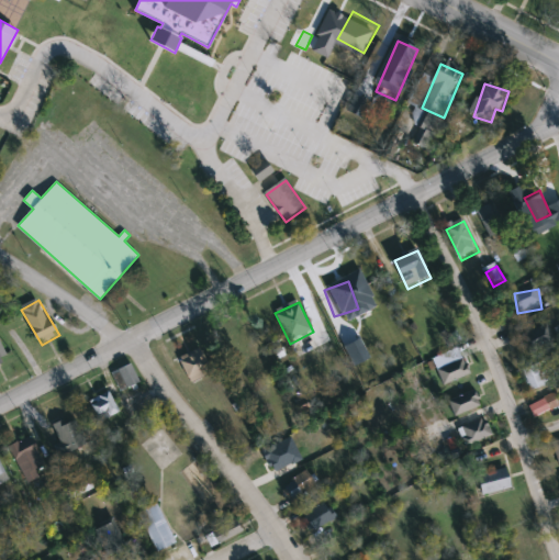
[(241,348),(226,356),(220,344),(234,336),(241,348)]
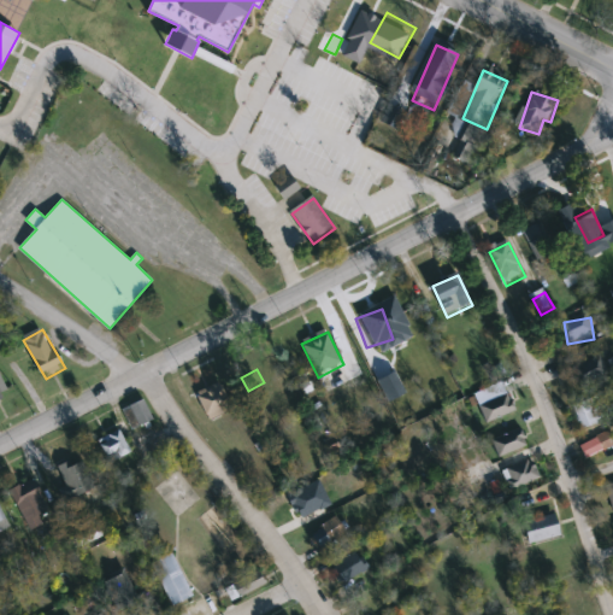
[(0,374),(1,374),(10,396),(0,399),(0,374)]
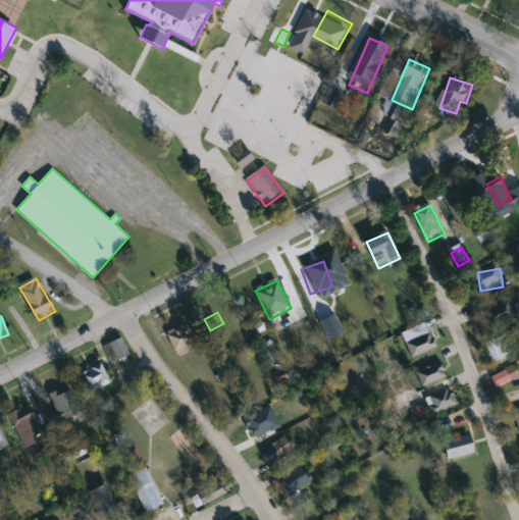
[(167,339),(187,324),(201,344),(180,358),(167,339)]
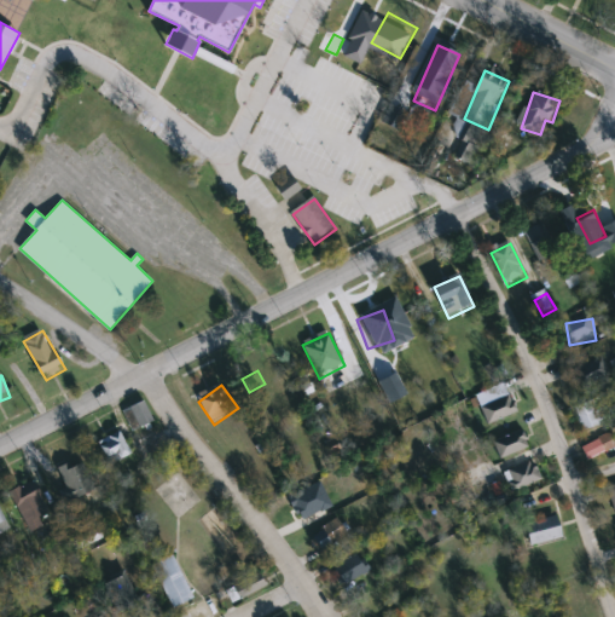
[(483,413),(511,397),(520,413),(492,428),(483,413)]
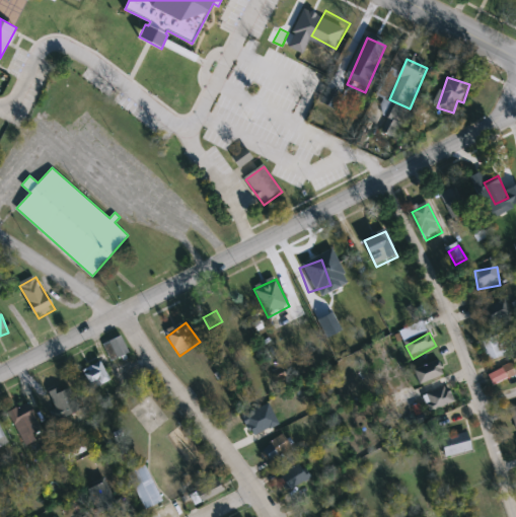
[(484,344),(505,336),(512,355),(491,362),(484,344)]
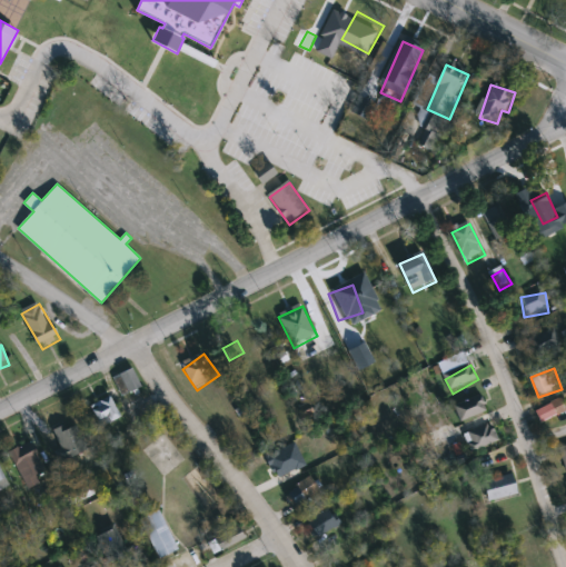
[(144,387),(125,398),(115,381),(133,370),(144,387)]
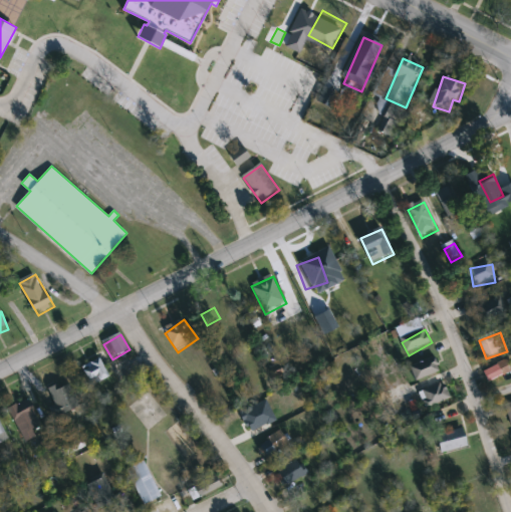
[(442,372),(419,382),(411,366),(435,355),(442,372)]
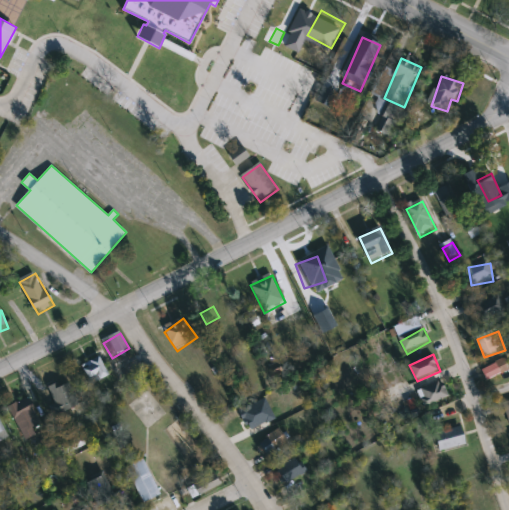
[(83,367),(101,358),(110,377),(93,386),(83,367)]
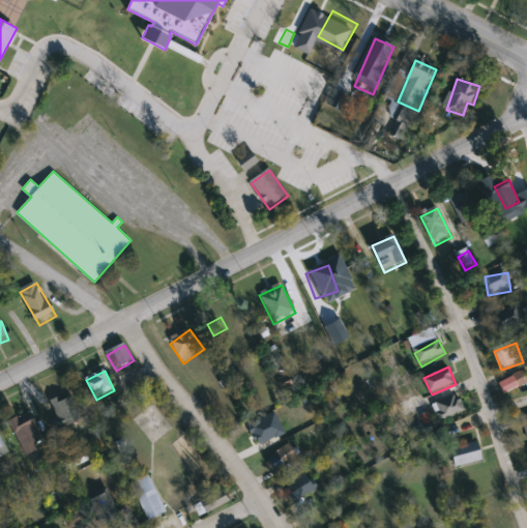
[(443,423),(435,406),(458,396),(466,412),(443,423)]
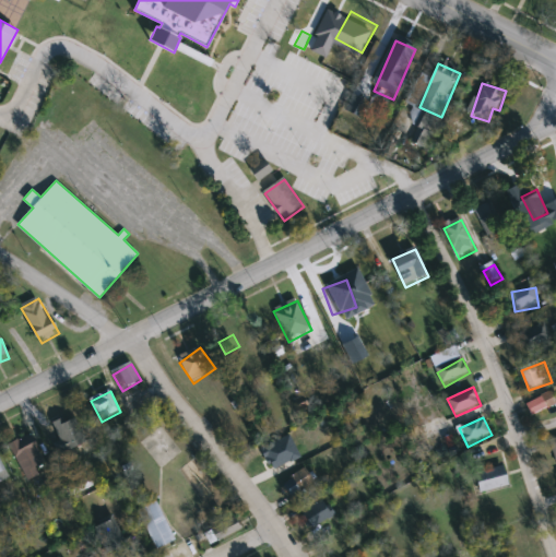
[(55,427),(78,419),(86,446),(64,453),(55,427)]
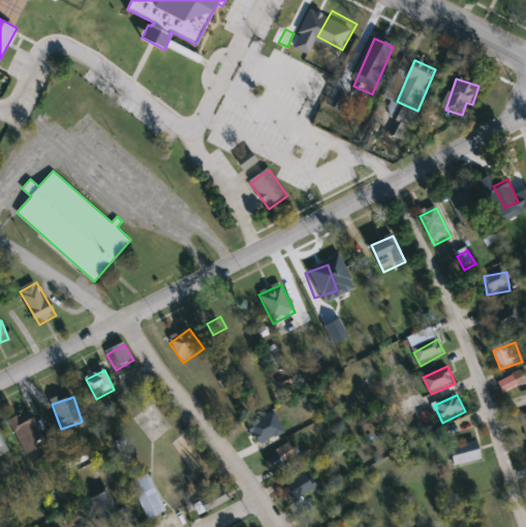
[(24,457),(11,421),(33,413),(42,440),(35,442),(38,453),(24,457)]
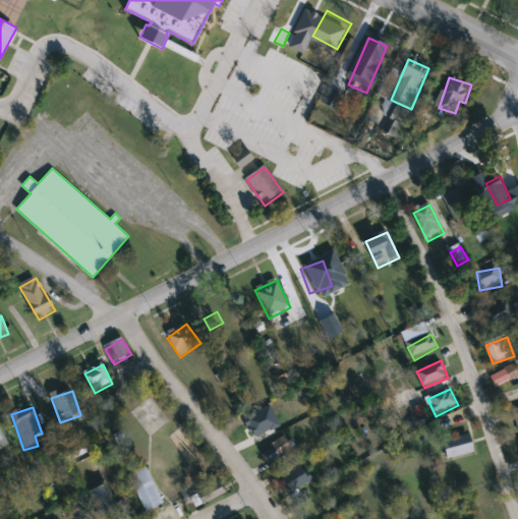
[(281,426),(254,443),(244,426),(271,410),(281,426)]
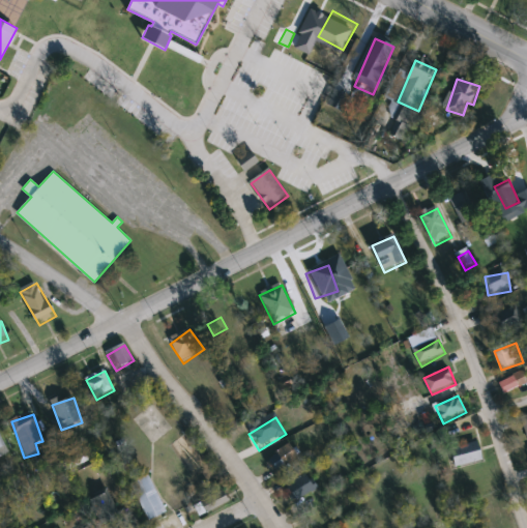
[(484,462),(457,469),(451,450),(479,443),(484,462)]
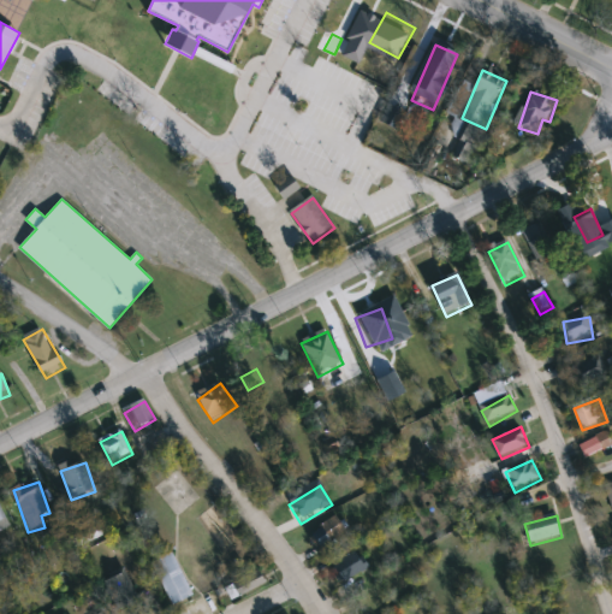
[(154,566),(174,555),(195,597),(174,608),(154,566)]
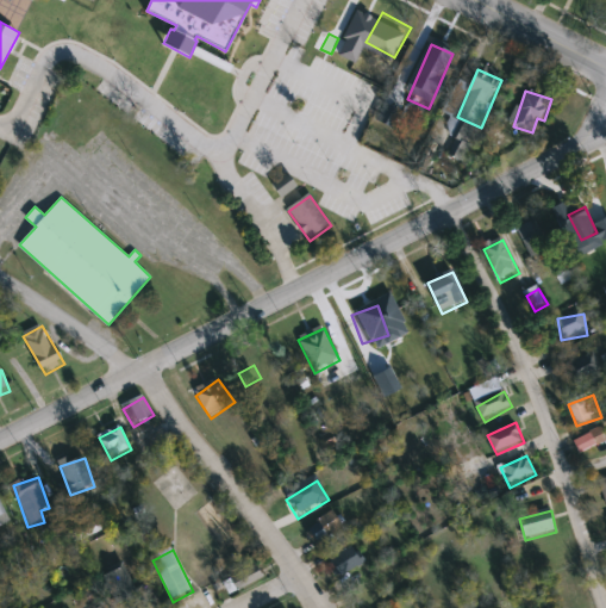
[(331,559),(356,550),(363,569),(338,578),(331,559)]
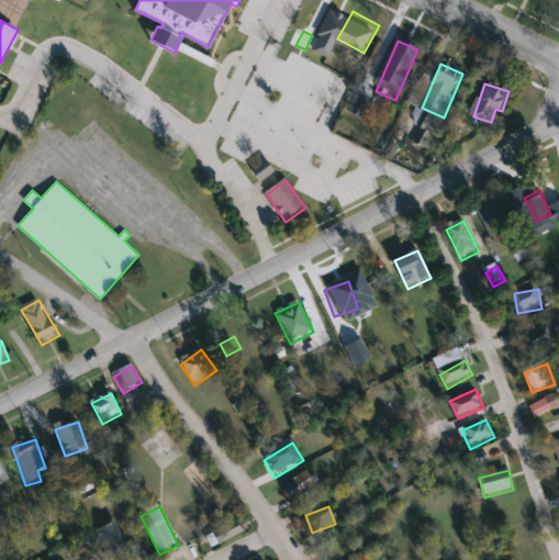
[(245,535),(221,547),(213,533),(238,521),(245,535)]
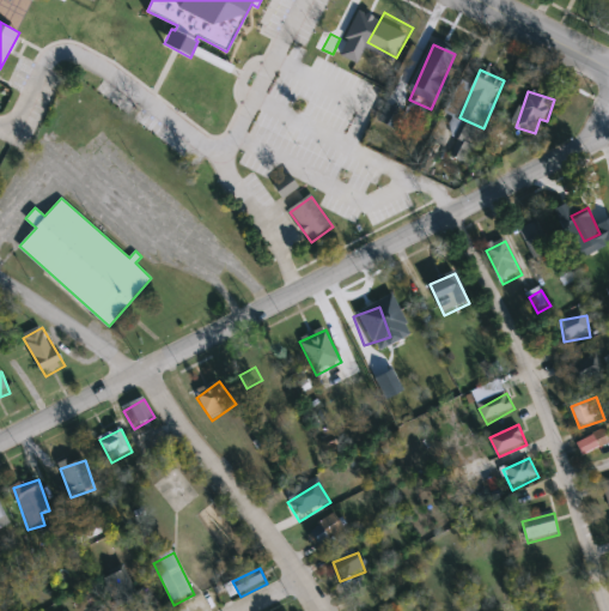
[(104,580),(126,569),(140,598),(120,609),(104,580)]
